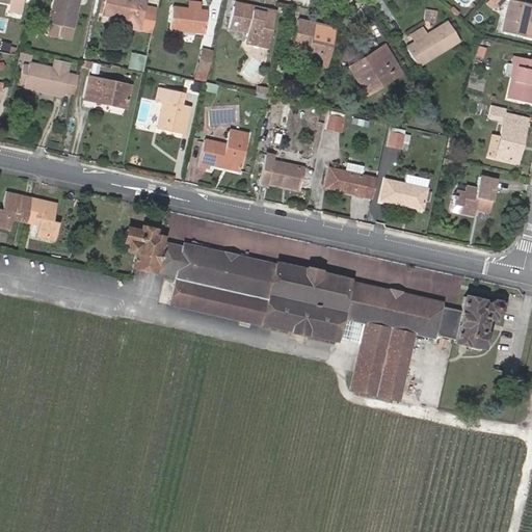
[(0,0),(0,1),(9,3),(8,10),(20,12),(22,0),(0,0)]
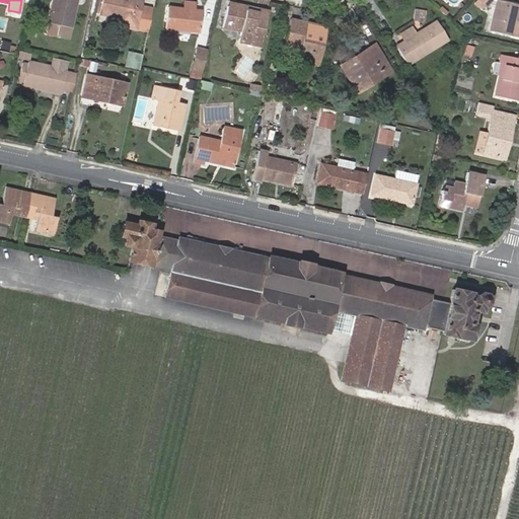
[(56,0),(57,1),(53,0),(48,22),(47,28),(50,28),(49,32),(69,38),(76,0),(56,0)]
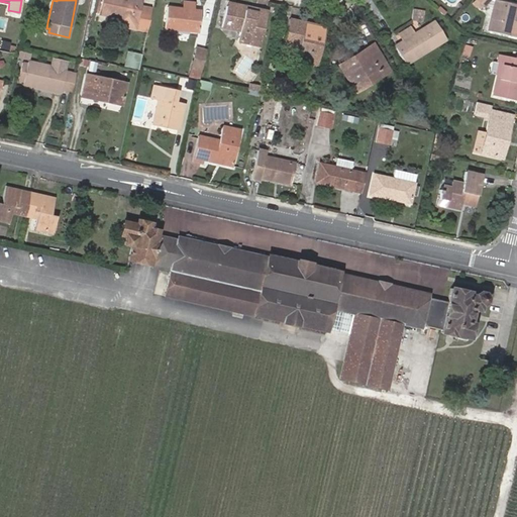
[(147,31),(153,9),(140,6),(141,0),(134,0),(135,0),(133,0),(101,0),(99,14),(114,17),(137,22),(135,28),(147,31)]
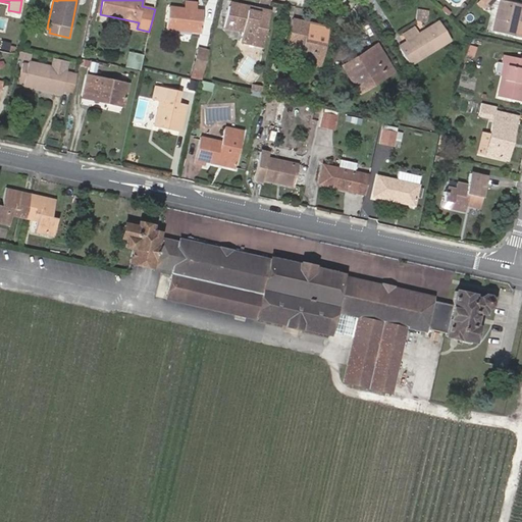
[(183,8),(196,10),(197,1),(185,0),(183,8)]
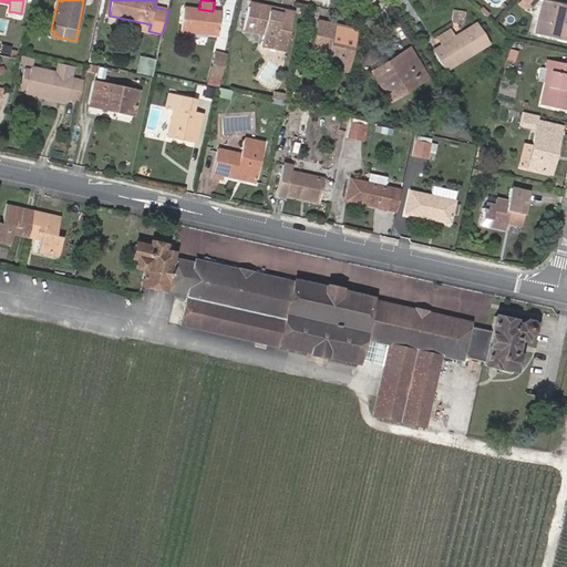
[(566,4),(544,0),(543,0),(540,8),(535,33),(566,40),(566,38),(566,23),(564,22),(566,6),(566,4)]
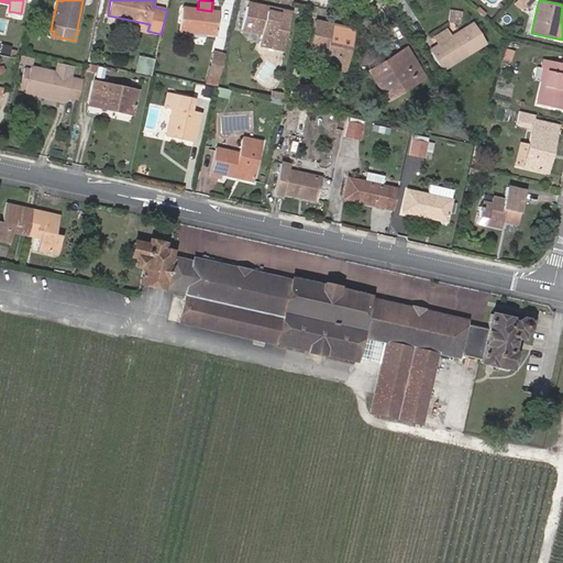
[(247,2),(246,7),(275,13),(276,9),(247,2)]
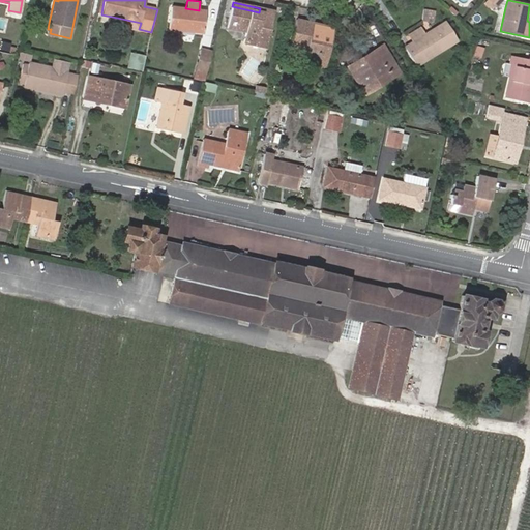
[(259,12),(232,6),(227,28),(245,31),(243,42),(267,48),(274,11),(260,8),(259,12)]
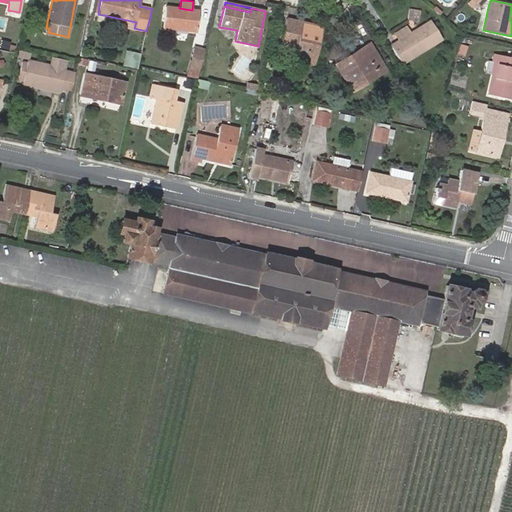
[(199,11),(192,10),(179,8),(166,7),(163,28),(196,31),(199,11)]
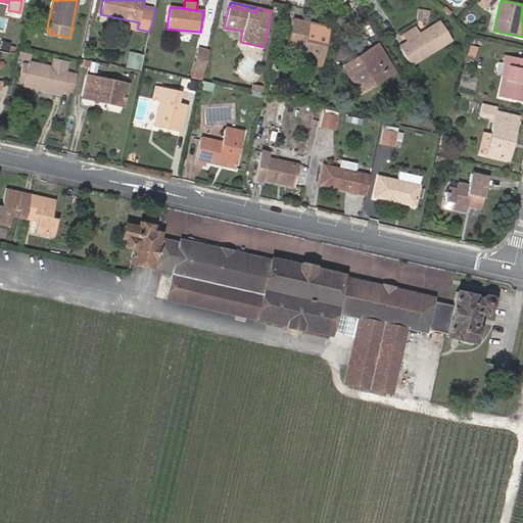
[(428,11),(418,9),(417,20),(426,21),(428,11)]
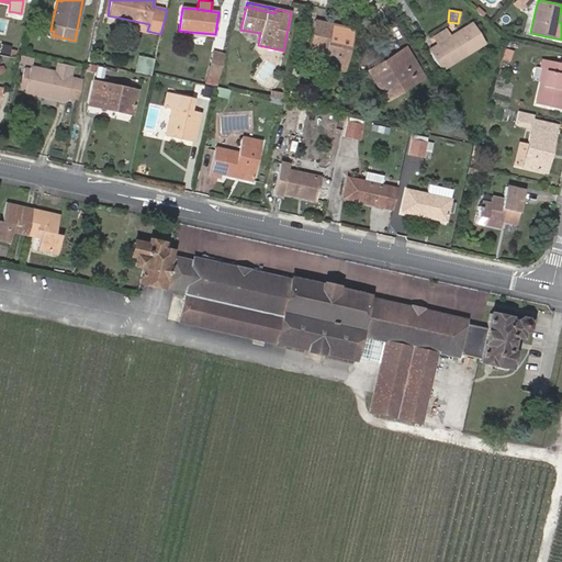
[(505,14),(498,22),(503,26),(510,19),(505,14)]
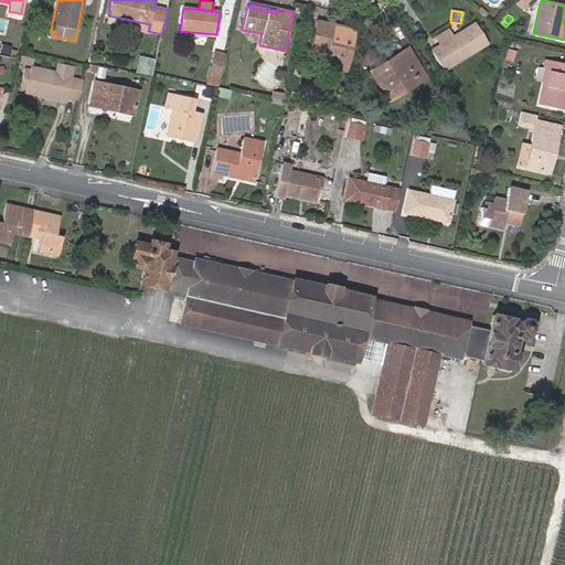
[(125,25),(148,31),(150,24),(125,19),(125,25)]
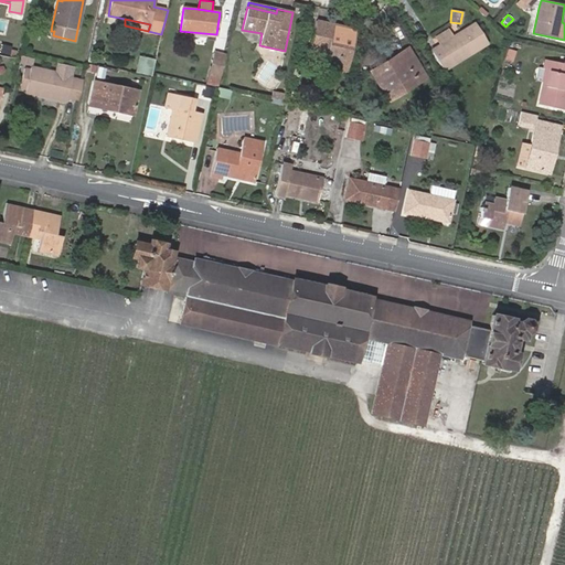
[(316,21),(310,43),(328,48),(326,55),(324,62),(348,67),(355,34),(334,29),(334,24),(316,21)]
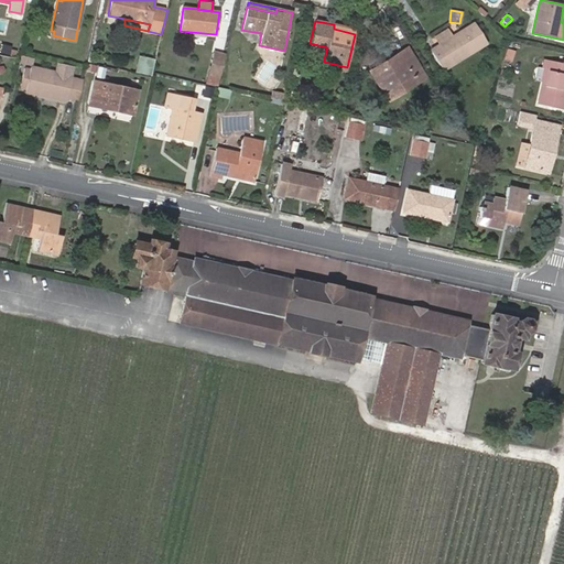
[(452,36),(440,45),(431,51),(443,71),(487,44),(474,23),(452,36)]
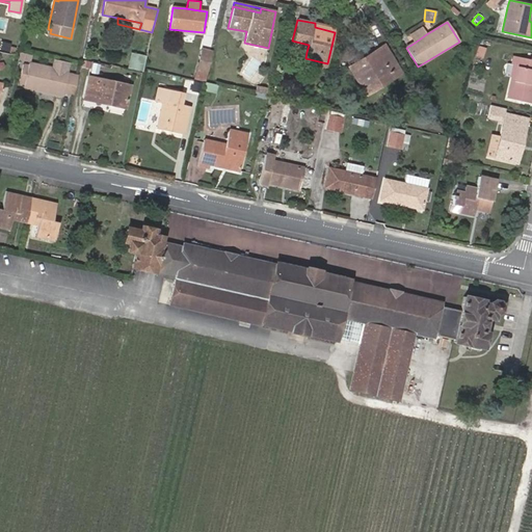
[(336,28),(315,23),(315,27),(335,32),(336,28)]
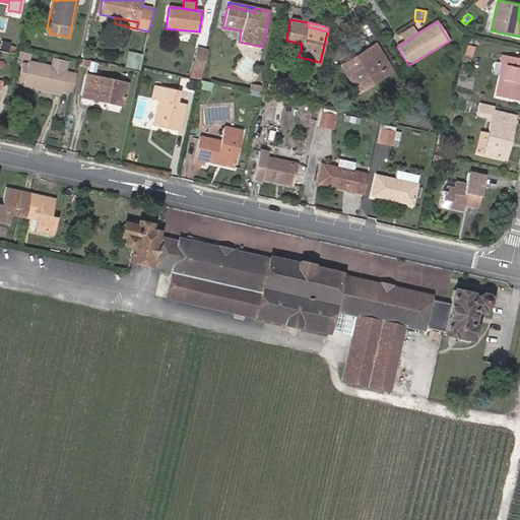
[(400,35),(405,42),(416,34),(412,27),(400,35)]
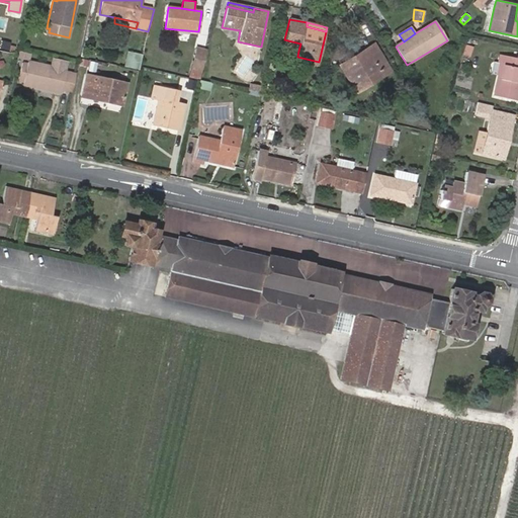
[(300,44),(284,39),(282,47),(298,51),(300,44)]
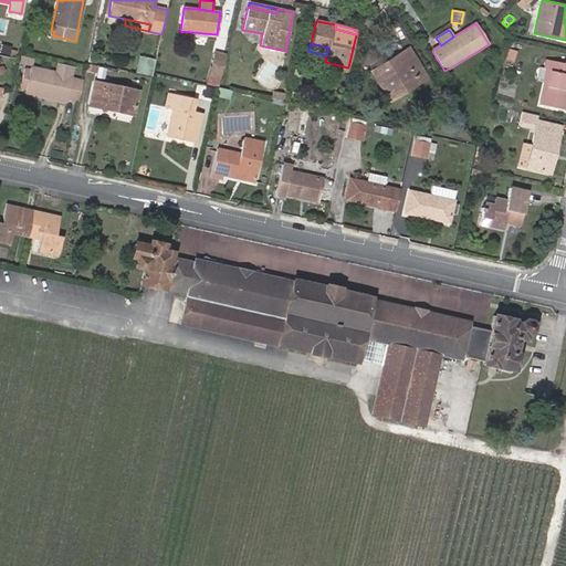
[(0,48),(0,53),(9,56),(10,48),(1,45),(0,48)]
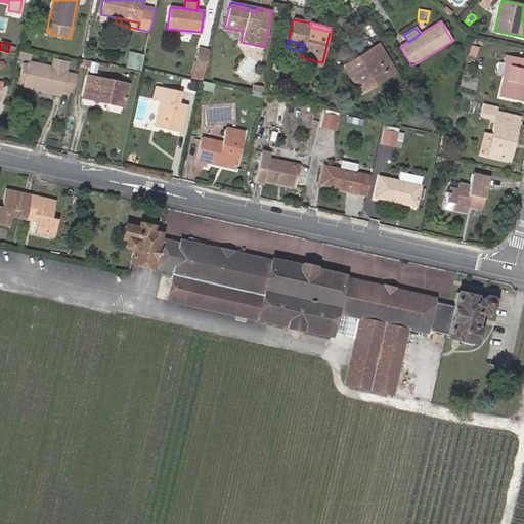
[(382,72),(385,77),(395,72),(379,45),(343,66),(356,87),(382,72)]
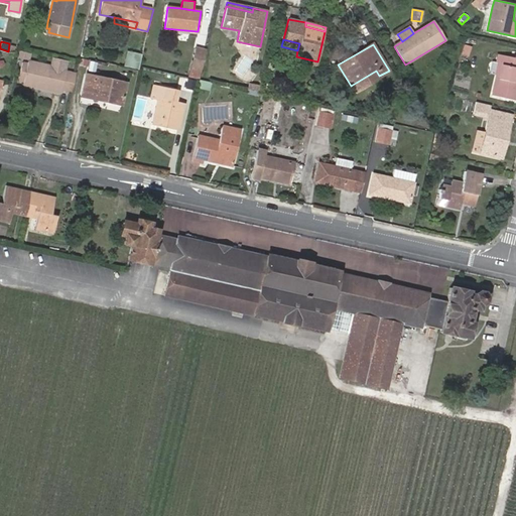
[(464,44),(462,54),(470,55),(471,45),(464,44)]
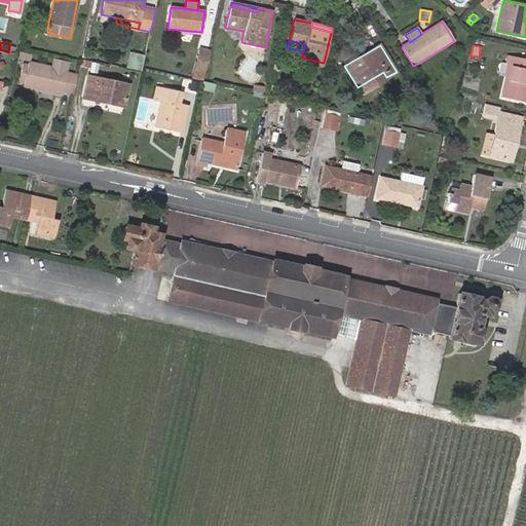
[(199,49),(192,79),(202,81),(210,51),(199,49)]
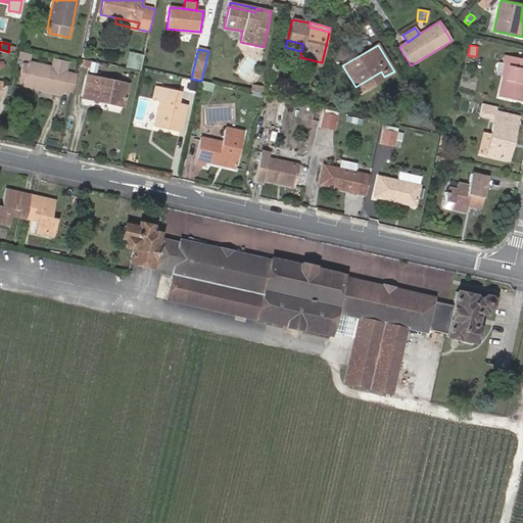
[(129,50),(127,67),(142,69),(144,52),(129,50)]
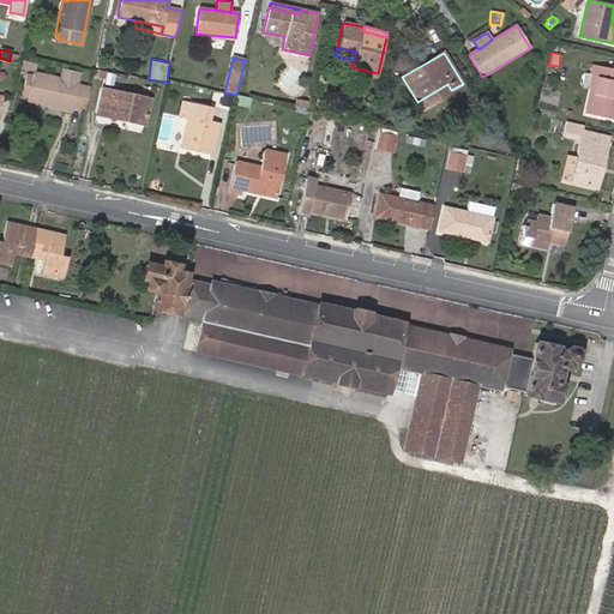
[(34,71),(36,62),(23,60),(22,68),(34,71)]
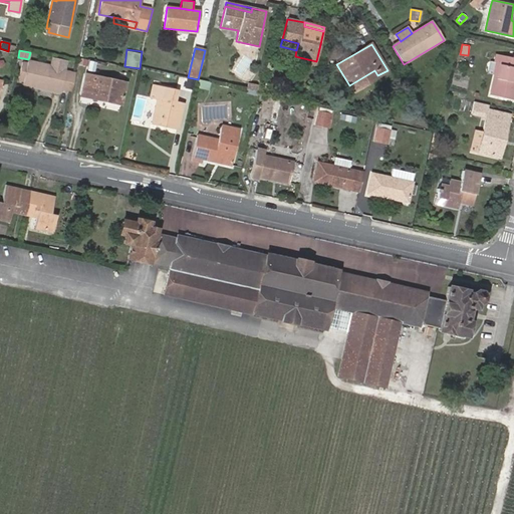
[(513,77),(513,57),(496,54),(494,63),(497,64),(490,94),(512,100),(513,91),(513,81),(513,77)]
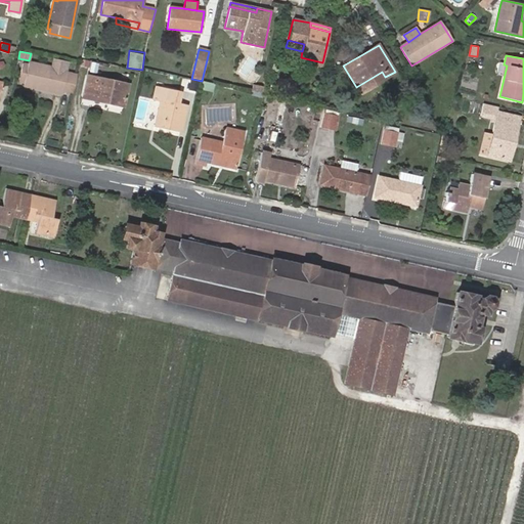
[(321,67),(322,62),(301,57),(300,61),(321,67)]
